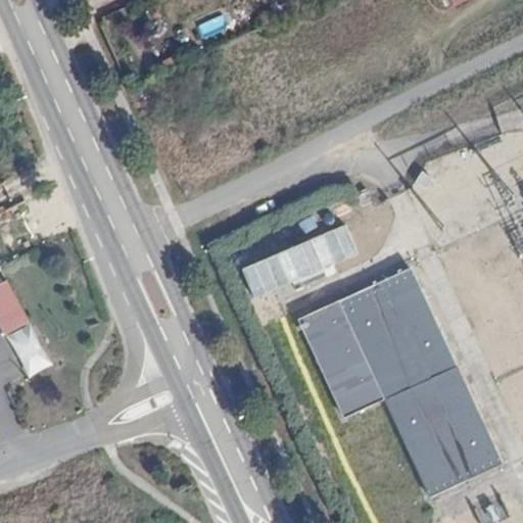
[(349,266),(372,254),(367,243),(343,253),(349,266)]
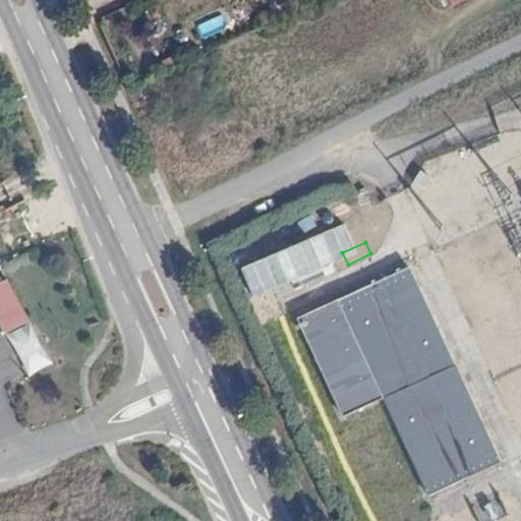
[(455,361),(409,264),(296,316),(342,414),(382,396),(455,361)]
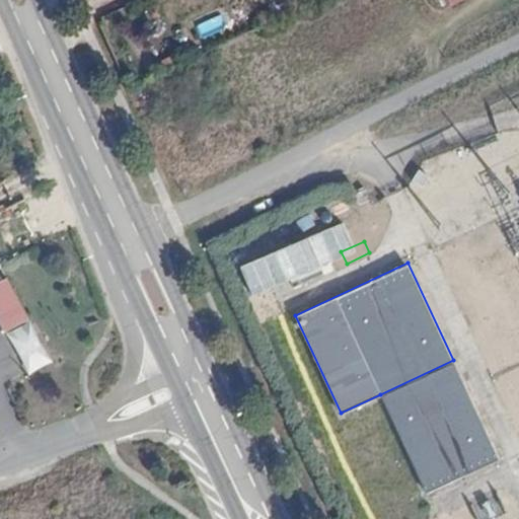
[(0,309),(9,327),(32,314),(10,274),(0,280),(0,309)]
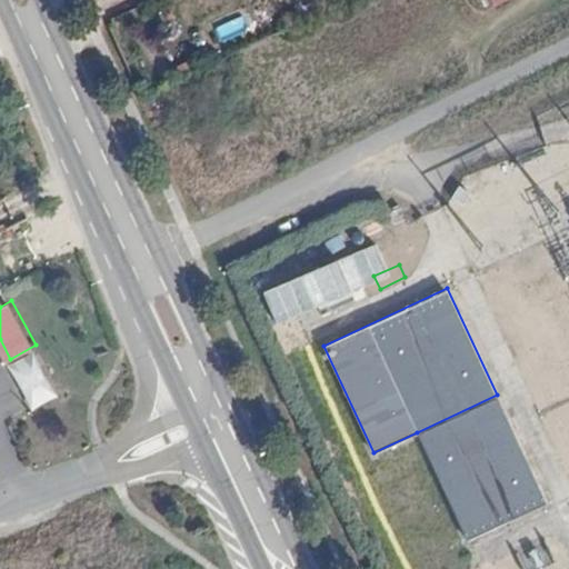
[(59,389),(36,345),(10,359),(32,403),(59,389)]
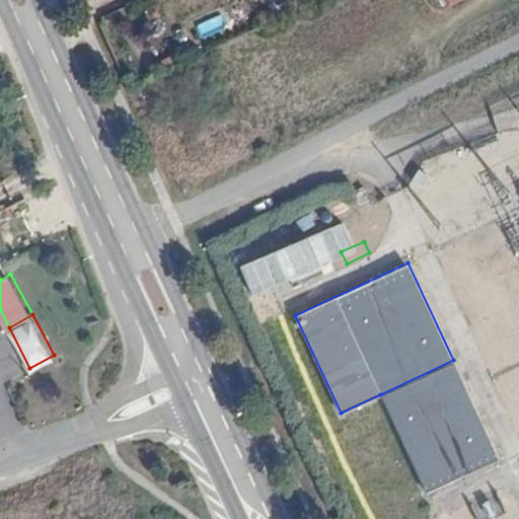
[(501,459),(453,360),(380,394),(428,493),(501,459)]
